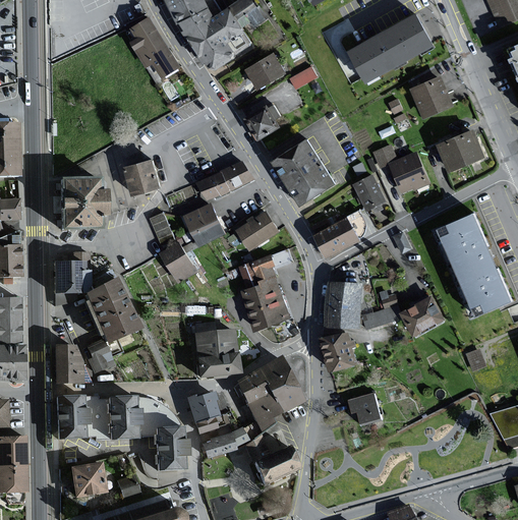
[(214,16),(204,0),(165,0),(172,12),(182,29),(181,31),(192,46),(203,62),(205,61),(208,67),(211,65),(214,71),(231,61),(228,55),(233,52),(228,42),(242,34),(228,8),(214,16)]
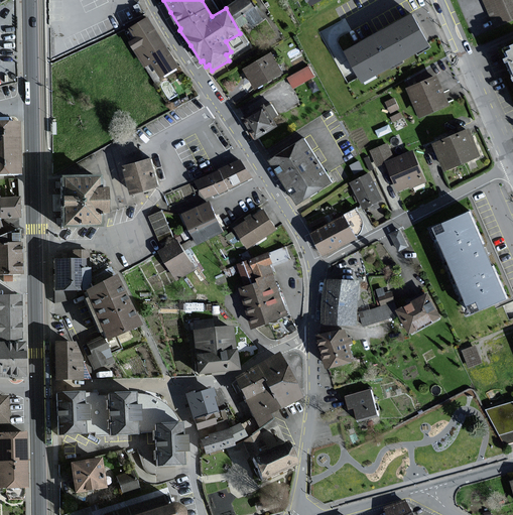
[(260,19),(248,0),(233,0),(226,5),(239,24),(244,21),(248,26),(260,19)]
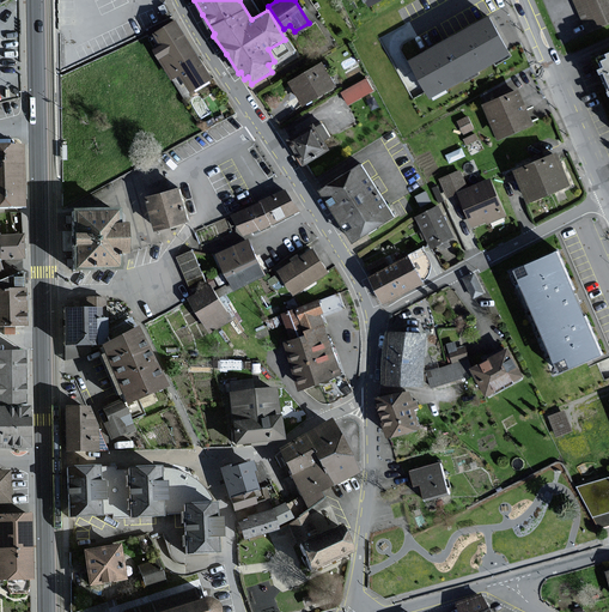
[(608,20),(608,0),(571,0),(585,31),(608,20)]
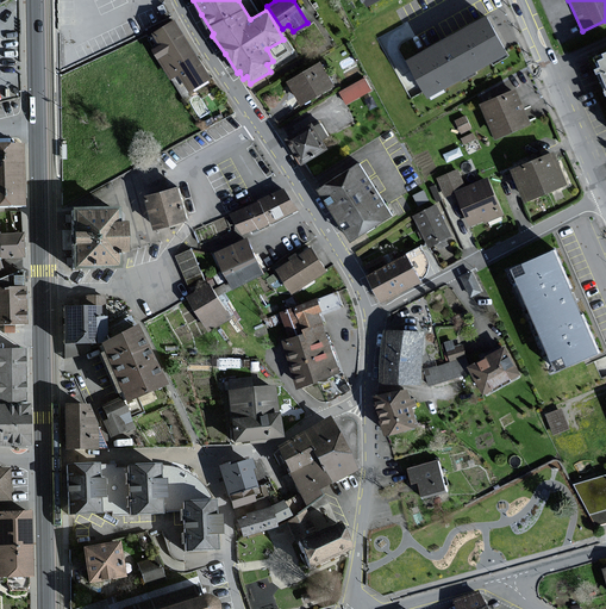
[(507,50),(485,13),(404,58),(424,97),(507,50)]
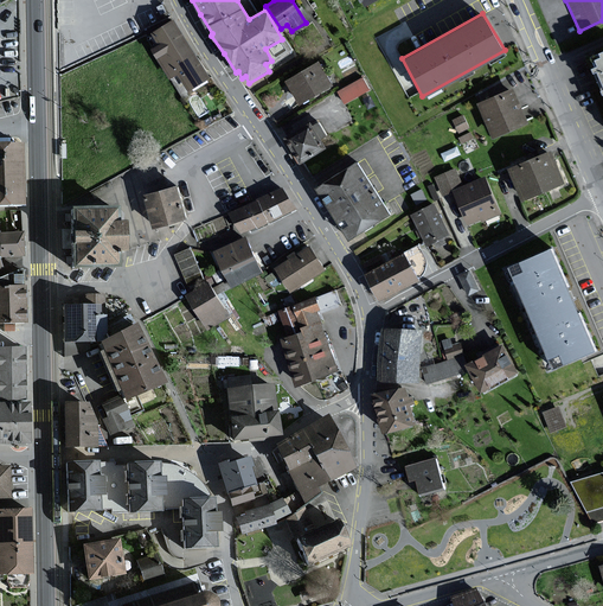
[(200,67),(171,20),(151,33),(158,44),(151,49),(180,96),(209,80),(200,67)]
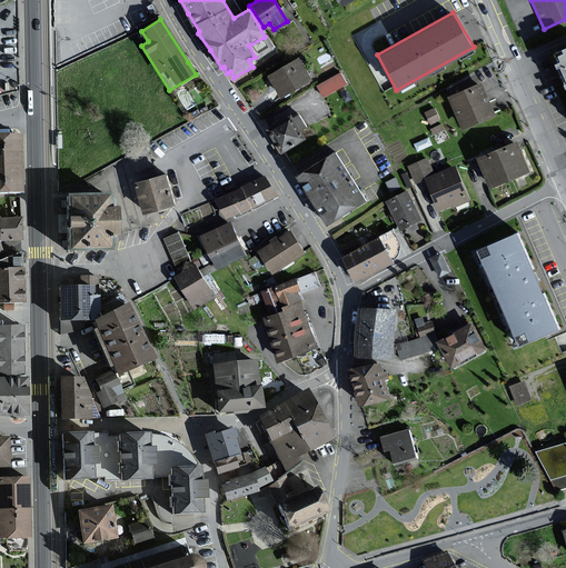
[(565,46),(554,51),(558,60),(555,62),(560,75),(557,76),(563,89),(565,87),(565,46)]
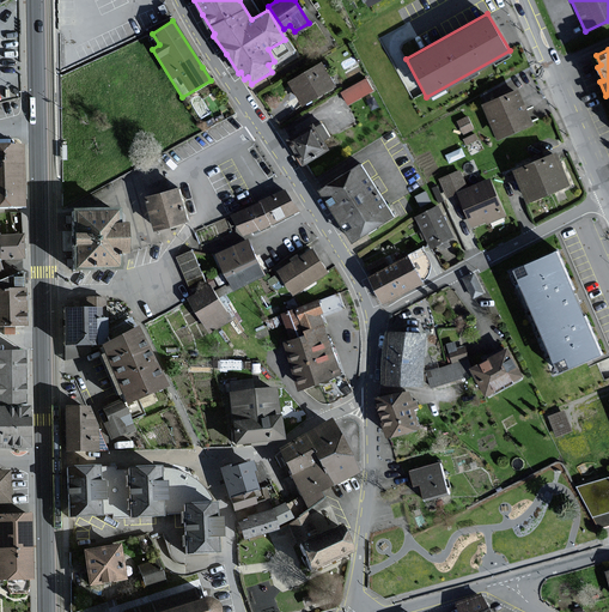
[(333,88),(320,64),(287,82),(300,105),(333,88)]
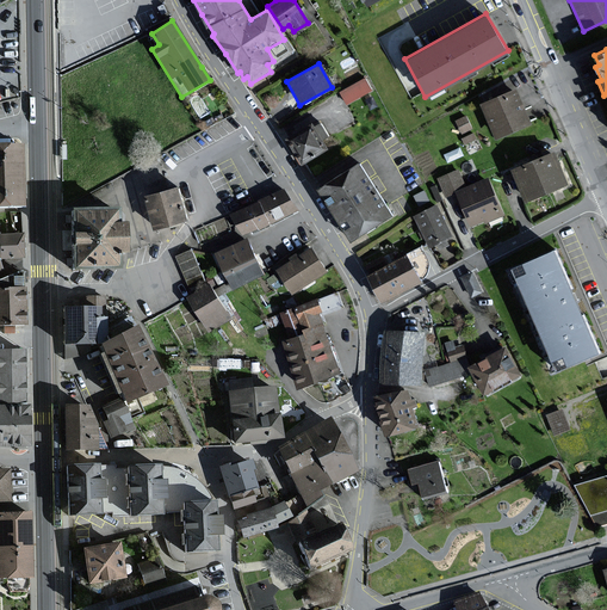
[(367,90),(360,78),(336,91),(342,104),(367,90)]
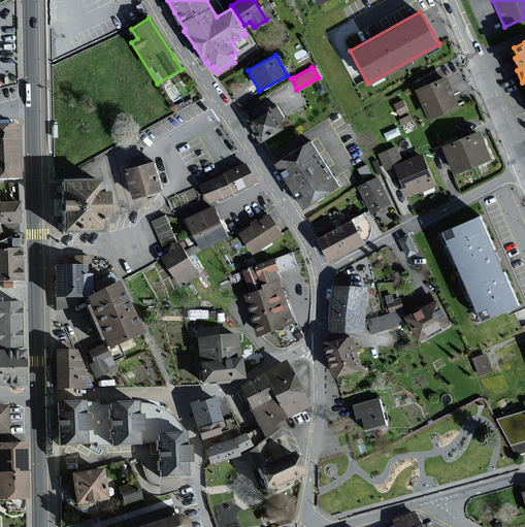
[(456,106),(445,77),(416,89),(427,118),(456,106)]
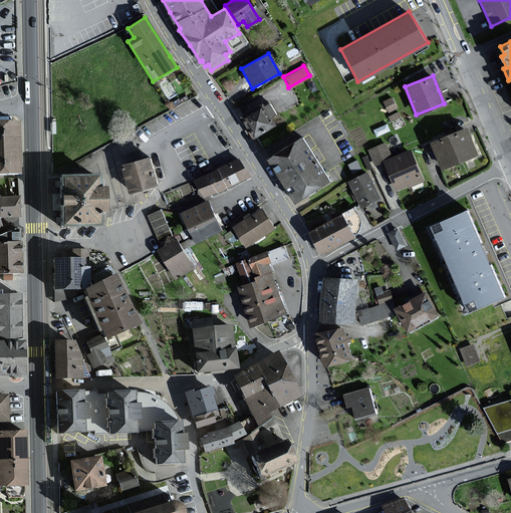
[(274,126),(263,106),(244,117),(254,137),(274,126)]
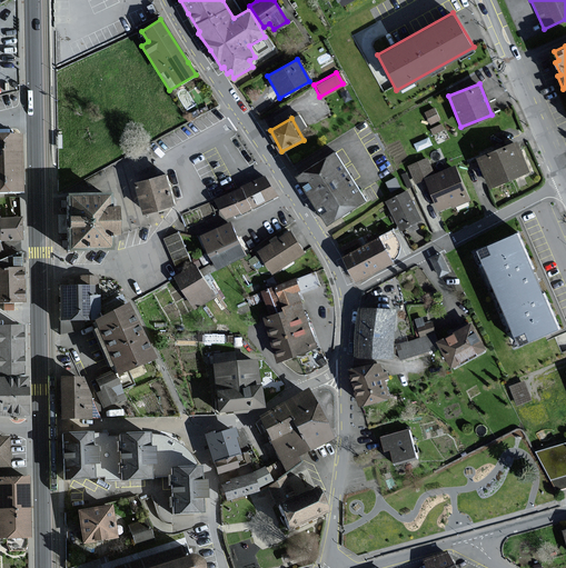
[(0,190),(17,190),(16,156),(15,135),(0,136),(0,190)]
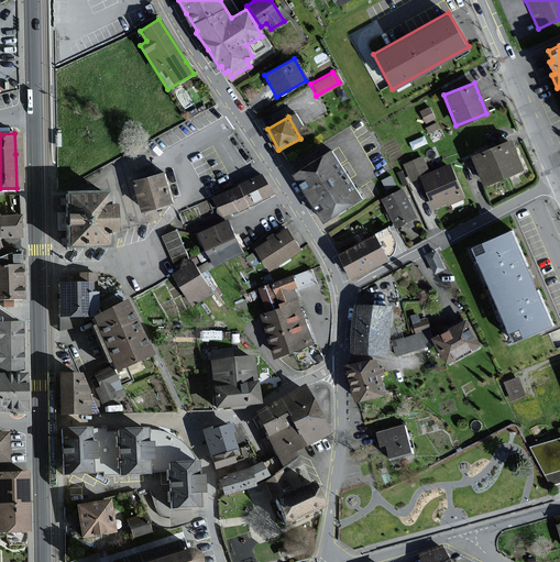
[(523,171),(509,141),(471,157),(484,187),(523,171)]
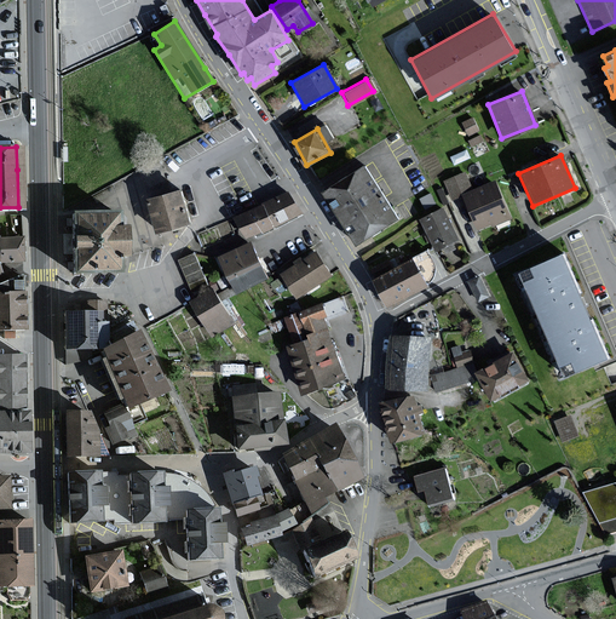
[(396,223),(363,167),(322,191),(355,247),(396,223)]
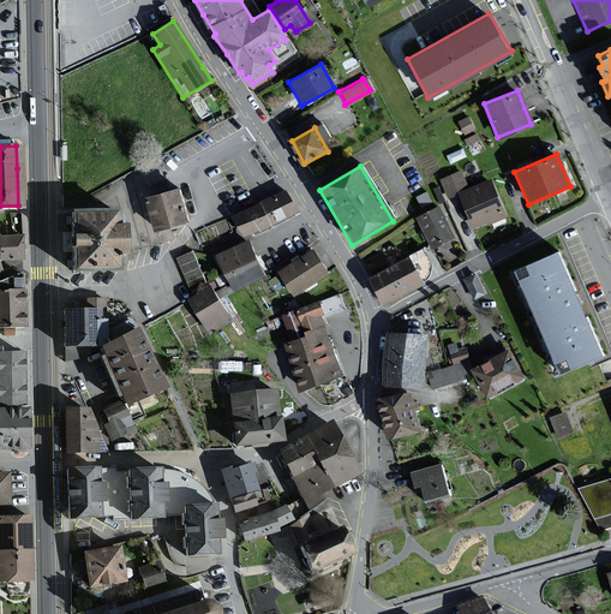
[(465,188),(457,170),(437,178),(444,197),(465,188)]
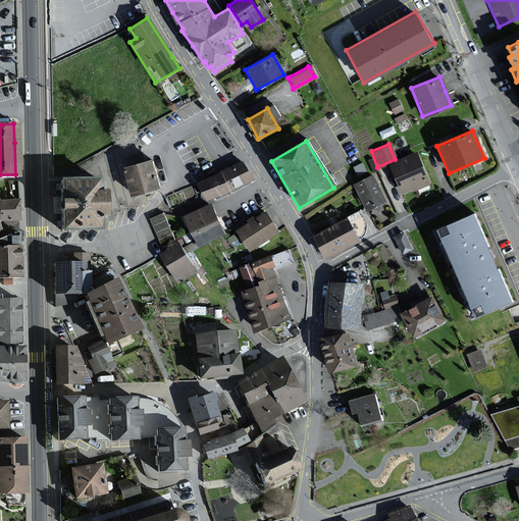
[(427,183),(415,153),(387,163),(399,194),(427,183)]
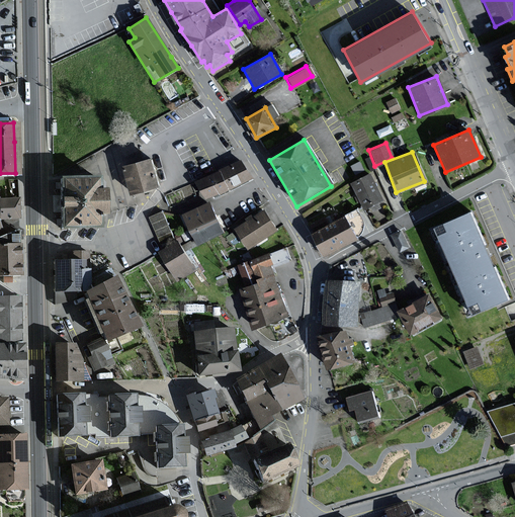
[(157,186),(149,158),(122,166),(131,194),(157,186)]
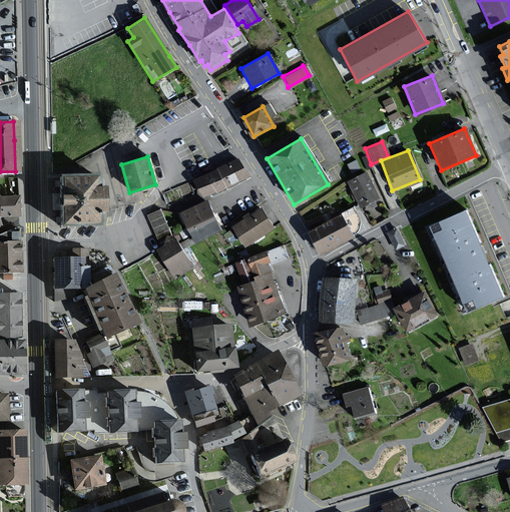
[(247,177),(237,157),(193,178),(201,196),(208,193),(214,190),(215,192),(234,183),(247,177)]
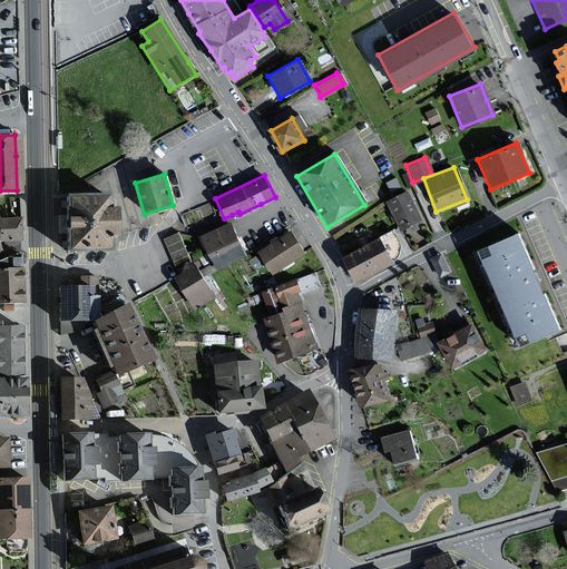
[(419,218),(404,192),(385,200),(399,228),(419,218)]
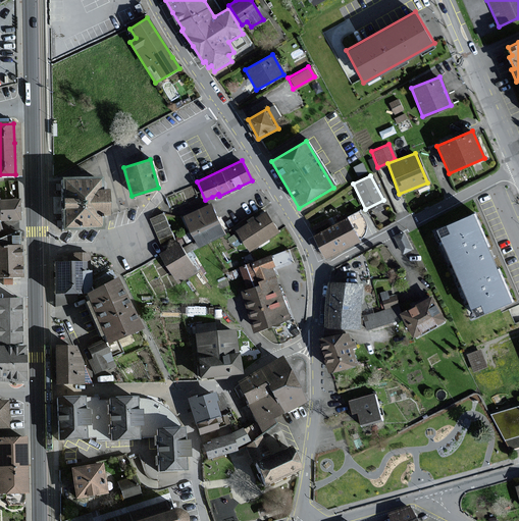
[(94,192),(94,179),(55,180),(57,230),(95,229),(94,219),(103,218),(102,192),(94,192)]
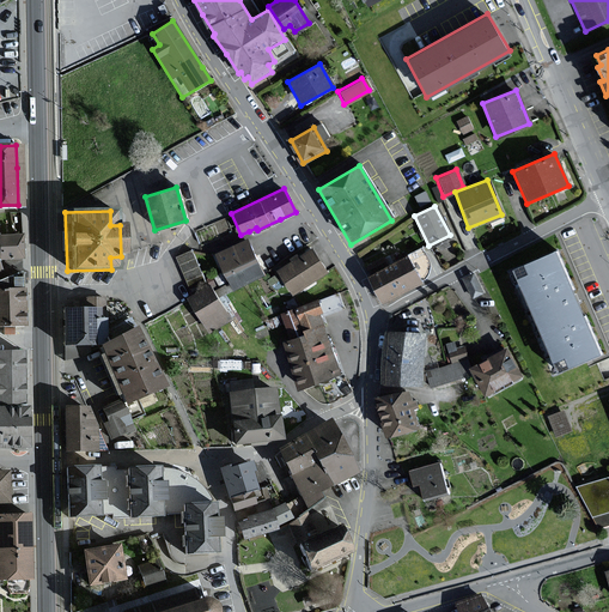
[(16,235),(0,235),(0,260),(17,260),(16,235)]
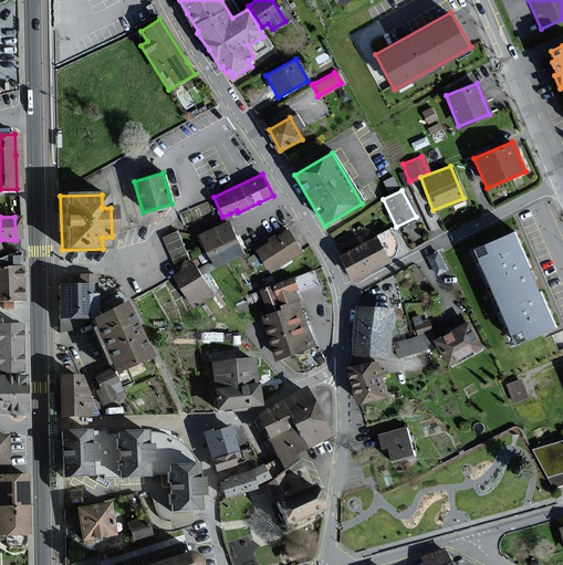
[(232,231),(227,219),(198,232),(214,267),(243,253),(232,231)]
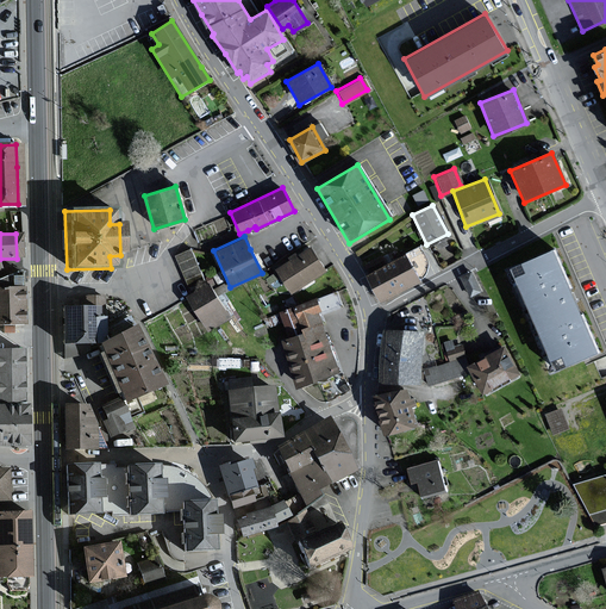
[(324,272),(306,243),(286,256),(288,260),(274,269),(289,293),(324,272)]
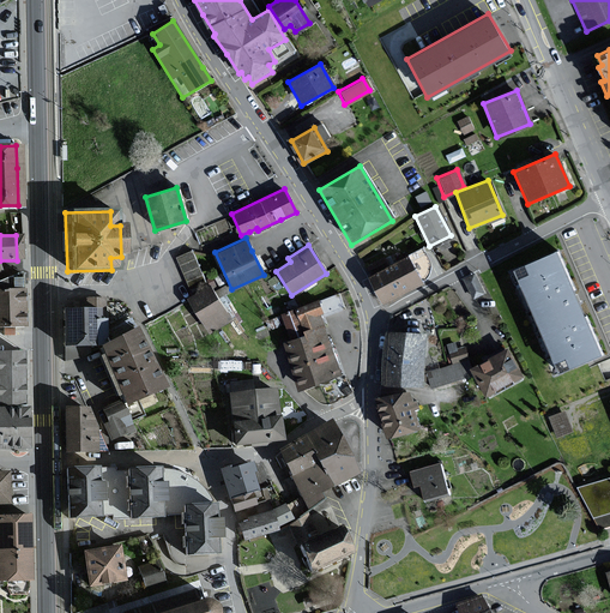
[(173,253),(187,282),(204,275),(189,246),(173,253)]
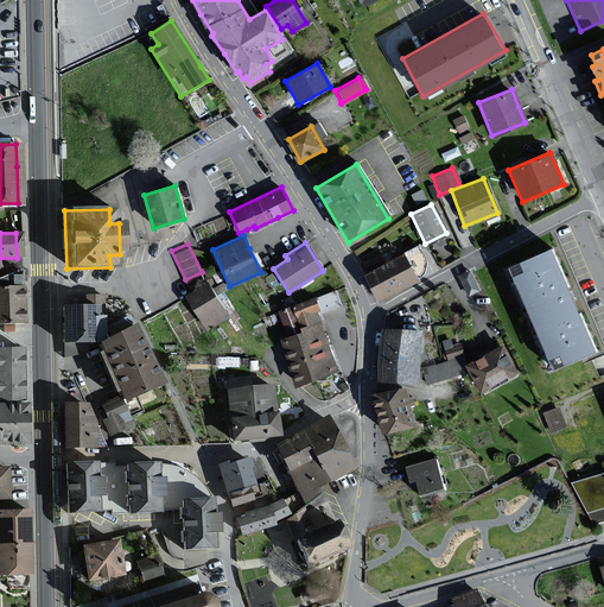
[(593,349),(551,248),(508,266),(551,367),(593,349)]
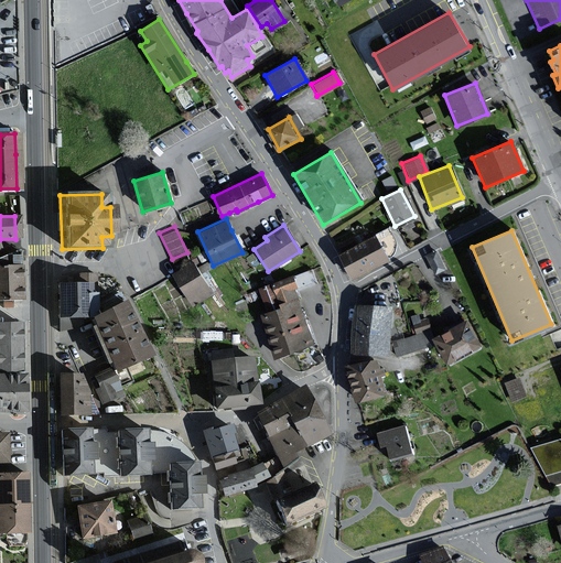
[(386,259),(374,236),(338,255),(340,257),(351,278),(367,269),(386,259)]
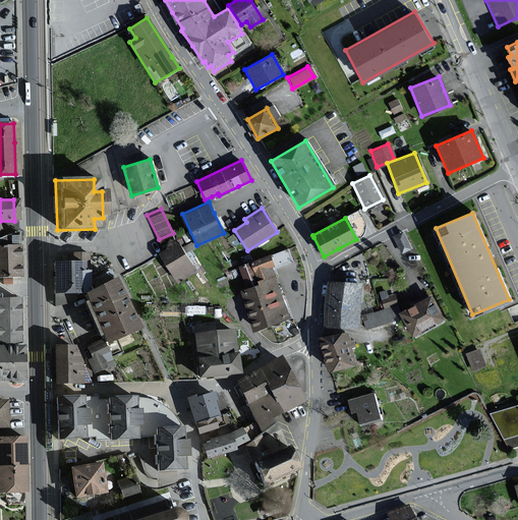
[(408,248),(400,231),(392,235),(401,251),(408,248)]
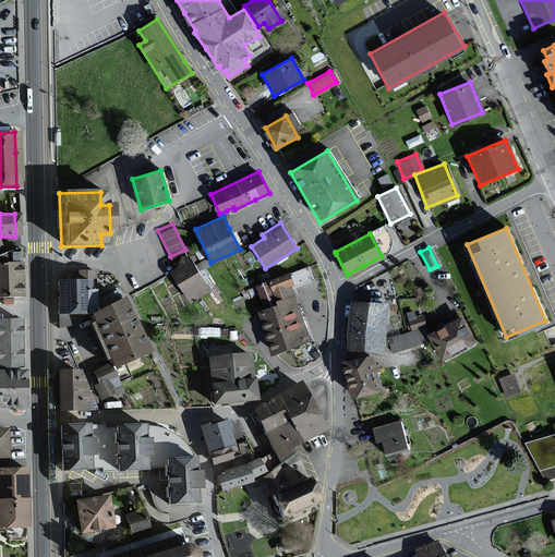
[(209,291),(190,258),(169,270),(189,303),(209,291)]
